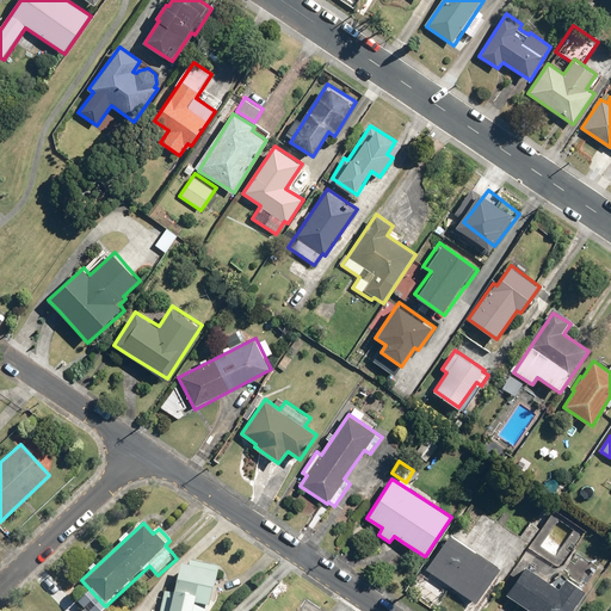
[(450,532),(426,569),(480,604),(504,568),(450,532)]
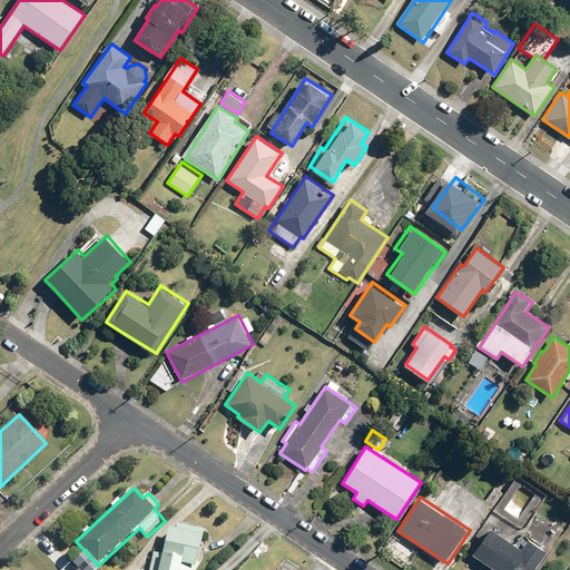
[(168,528),(163,554),(154,552),(149,569),(194,569),(199,546),(203,536),(168,528)]
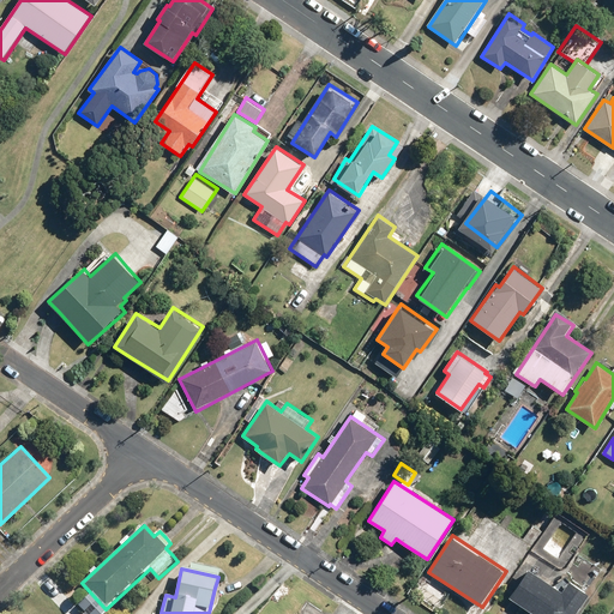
[(573,613),(588,591),(569,581),(563,590),(530,570),(511,600),(517,603),(534,613),(573,613)]
